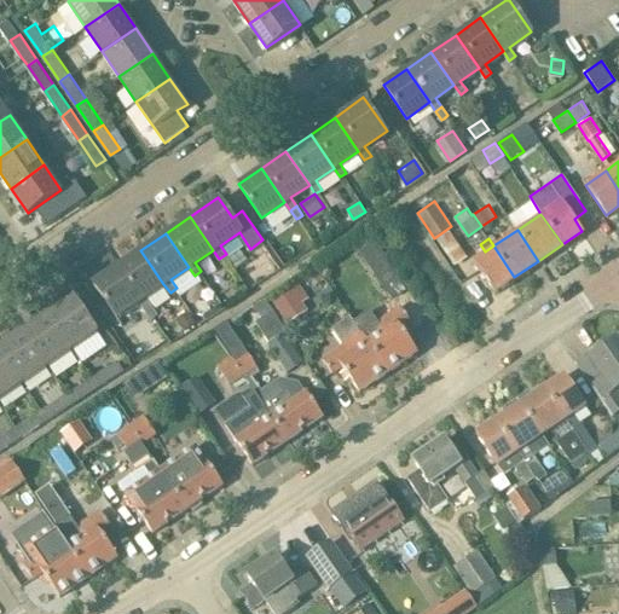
[(380,249),(375,243),(359,254),(363,261),(380,249)]
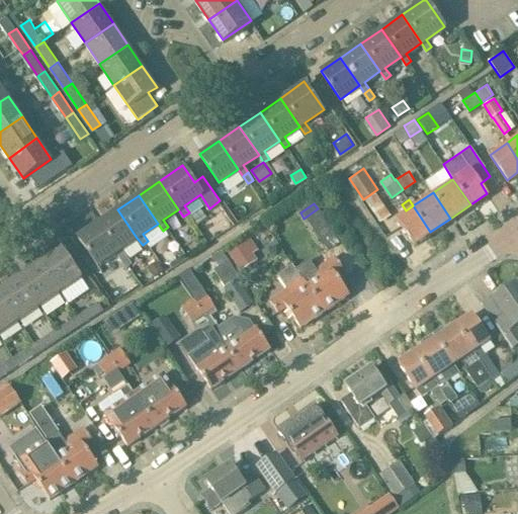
[(430,232),(413,205),(396,218),(414,243),(430,232)]
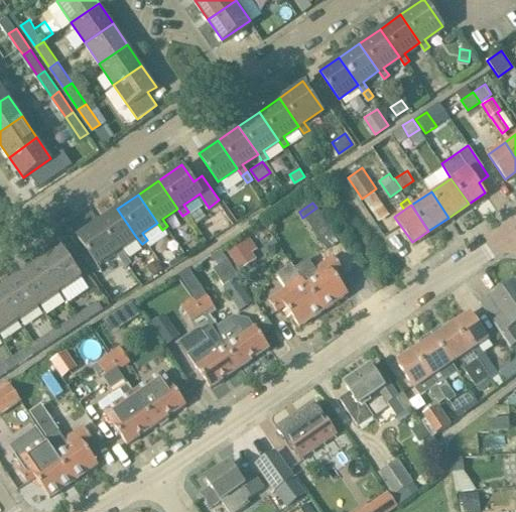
[(136,237),(117,209),(97,223),(116,251),(121,258),(126,254),(121,247),(136,237)]
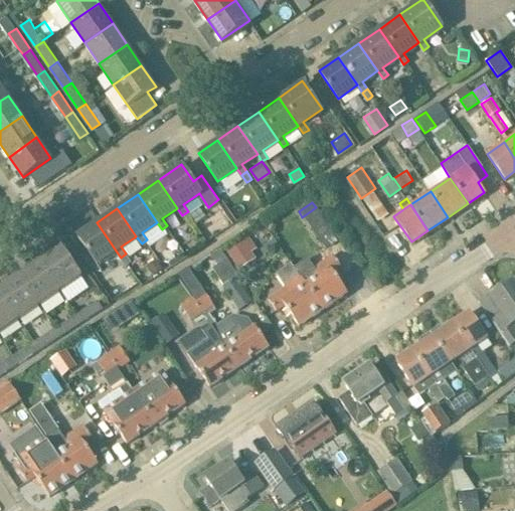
[(326,221),(312,230),(325,249),(339,240),(326,221)]
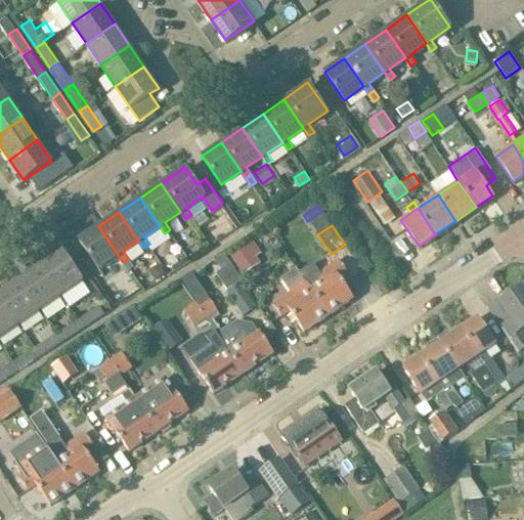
[(98,226),(78,241),(97,268),(118,255),(98,226)]
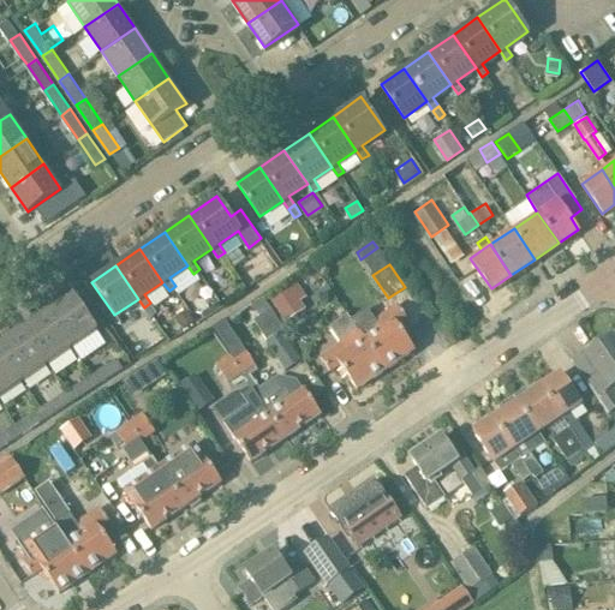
[(296,281),(270,299),(280,314),(299,300),(306,295),(296,281)]
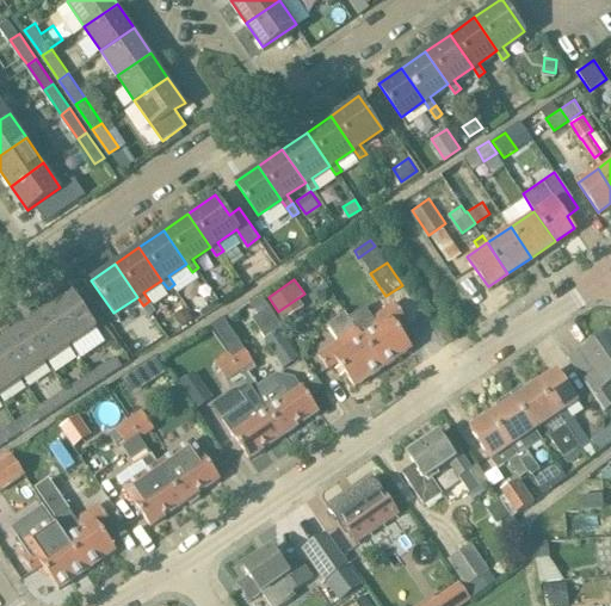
[(72,294),(47,310),(69,344),(94,326),(72,294)]
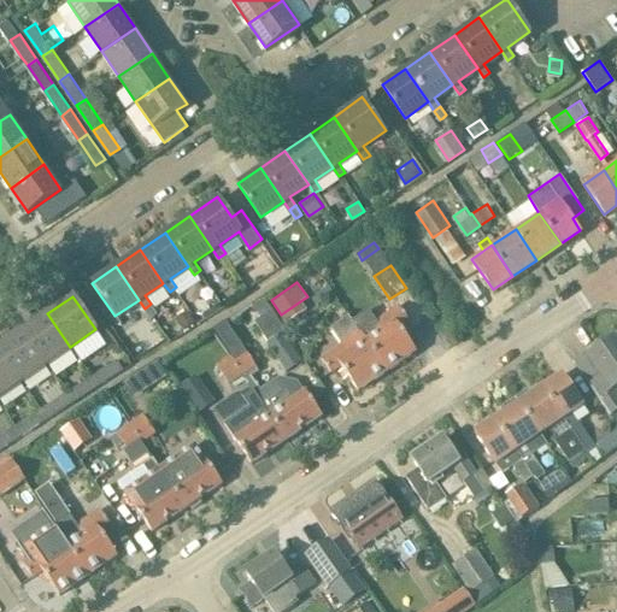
[(369,307),(352,318),(359,329),(366,340),(369,343),(386,369),(416,348),(398,324),(409,317),(398,302),(376,318),(369,307)]
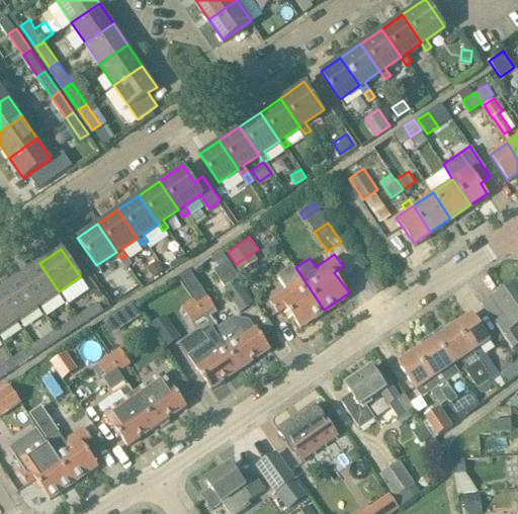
[(132,262),(126,255),(121,259),(126,266),(127,265),(132,262)]
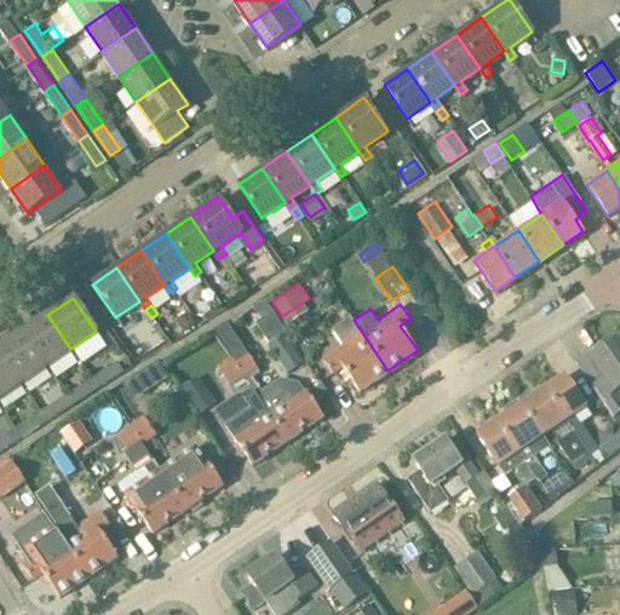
[(188,310),(176,319),(184,329),(195,321),(188,310)]
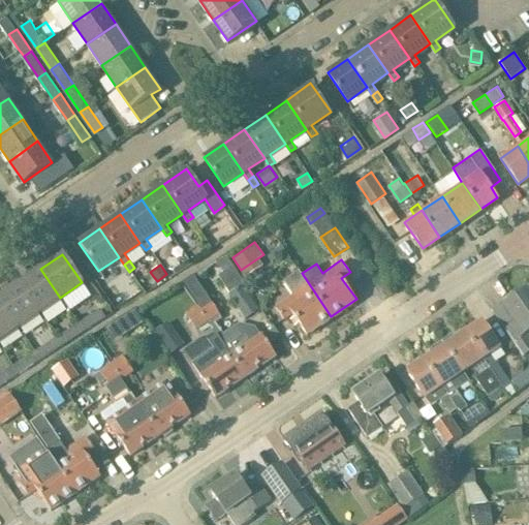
[(232,266),(218,276),(229,294),(228,295),(245,318),(259,309),(258,307),(243,284),(244,283),(243,281),(232,266)]
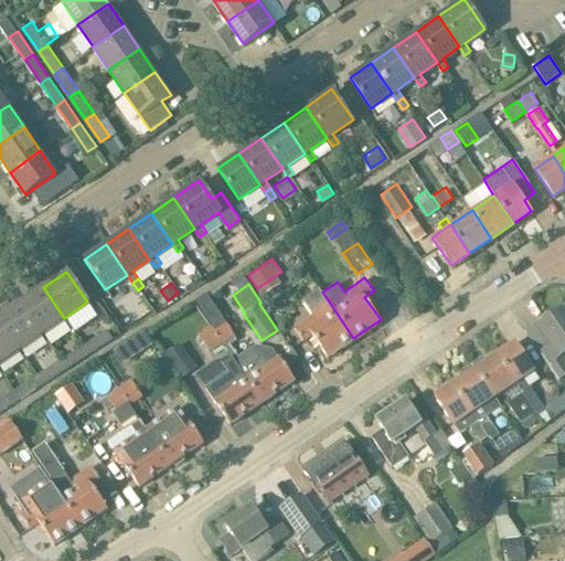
[(43,287),(21,303),(42,334),(64,318),(43,287)]
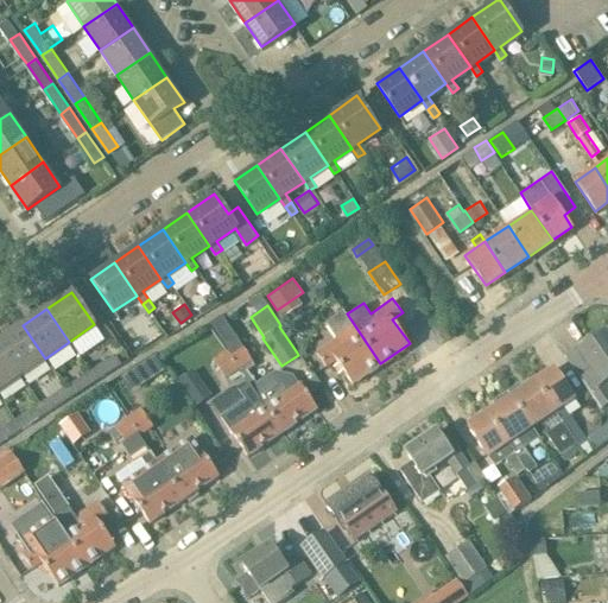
[(6,336),(0,340),(0,344),(20,375),(45,359),(23,325),(21,327),(18,322),(4,331),(6,336)]
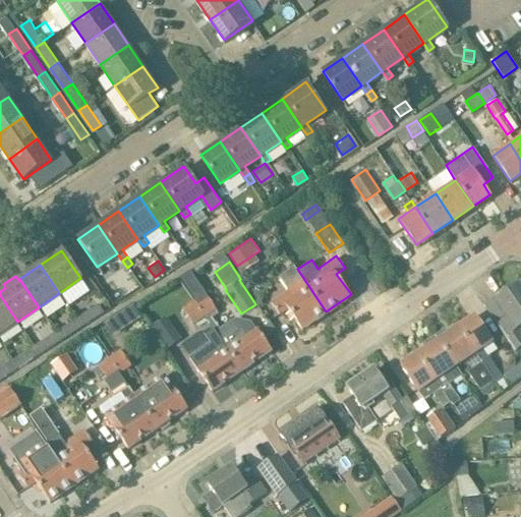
[(291,287),(270,301),(278,313),(286,307),(301,329),(326,311),(311,290),(309,287),(303,278),(291,287)]
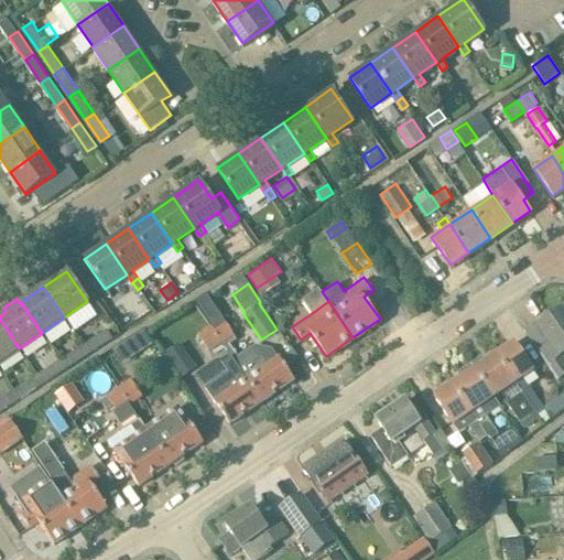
[(563,308),(563,307),(537,324),(549,343),(539,350),(557,379),(559,378),(563,374),(563,308)]
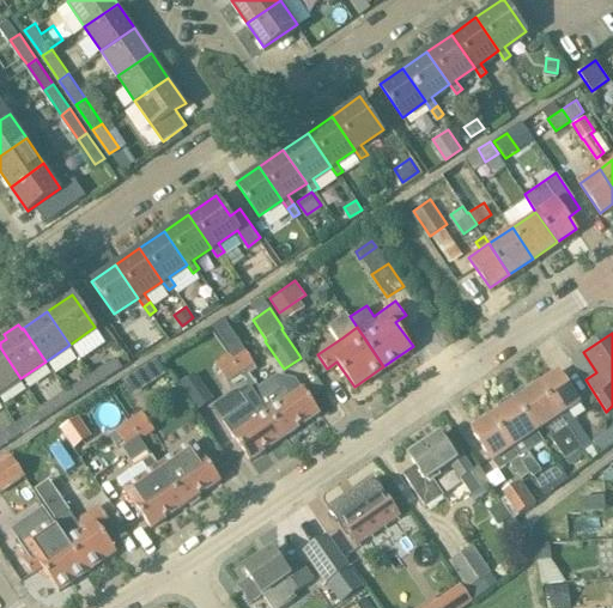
[(242,344),(229,352),(241,370),(253,362),(242,344)]
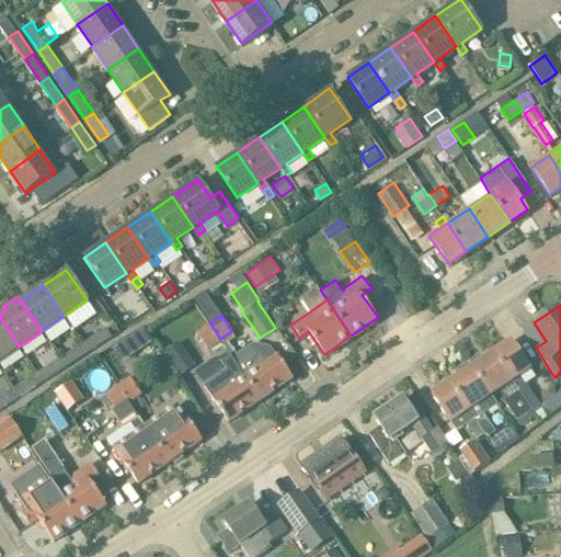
[(0,318),(0,359),(19,347),(0,318)]
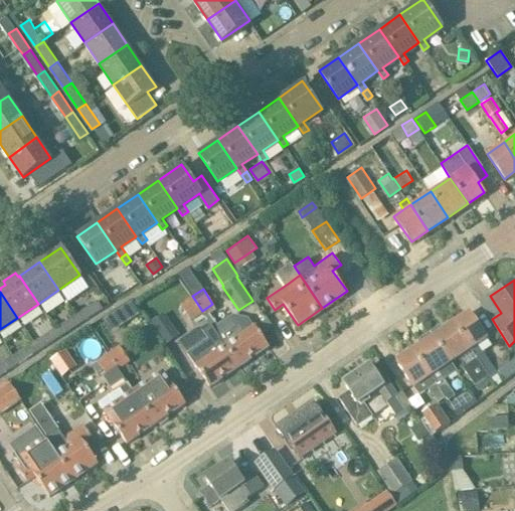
[(192,296),(181,303),(191,318),(202,311),(192,296)]
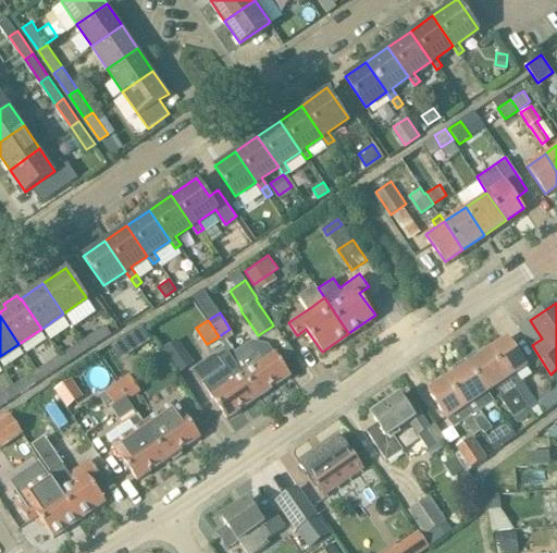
[(141,321),(131,328),(140,343),(151,336),(141,321)]
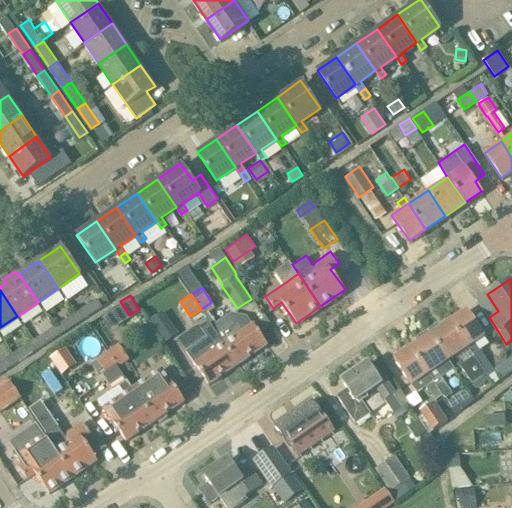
[(98,297),(76,311),(81,319),(103,305),(98,297)]
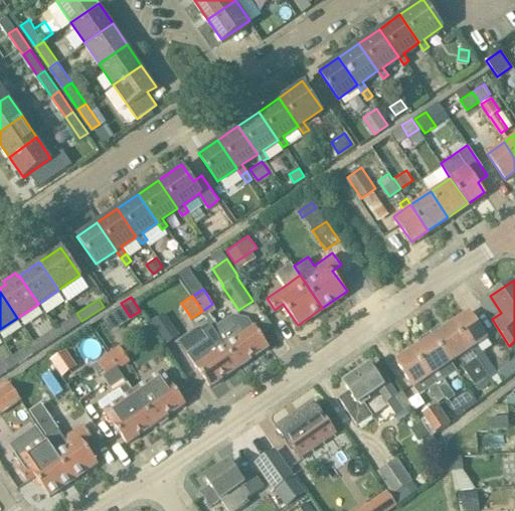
[(471,309),(454,321),(471,346),(472,346),(478,356),(490,374),(497,369),(485,351),(486,350),(480,341),(488,335),(471,309)]
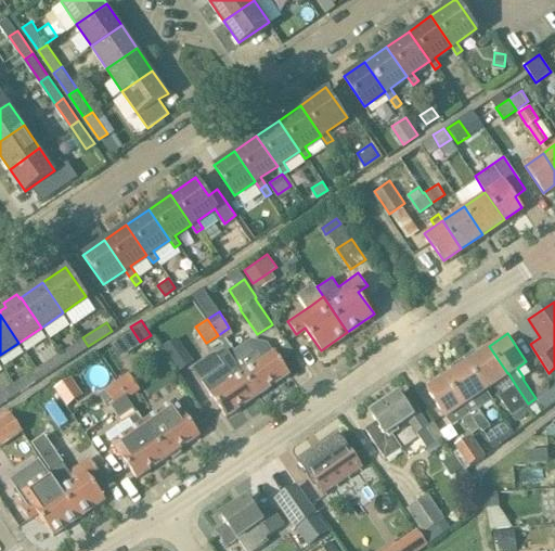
[(164,345),(175,361),(189,351),(177,335),(164,345)]
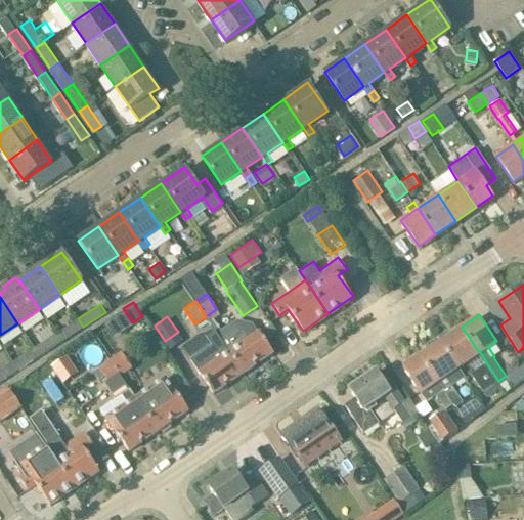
[(78,318),(57,332),(62,340),(83,327),(78,318)]
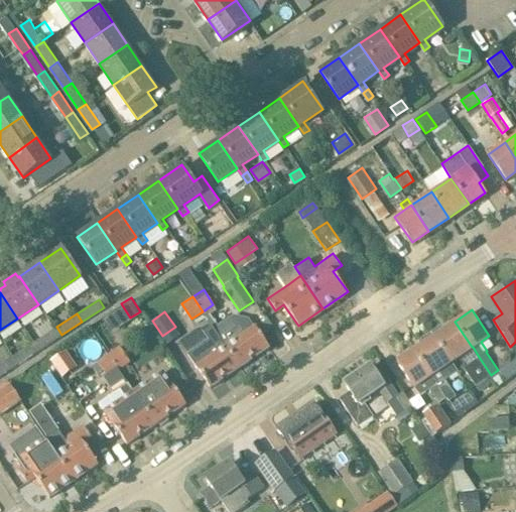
[(234,316),(214,330),(225,346),(239,366),(268,346),(254,326),(253,327),(249,321),(234,316)]
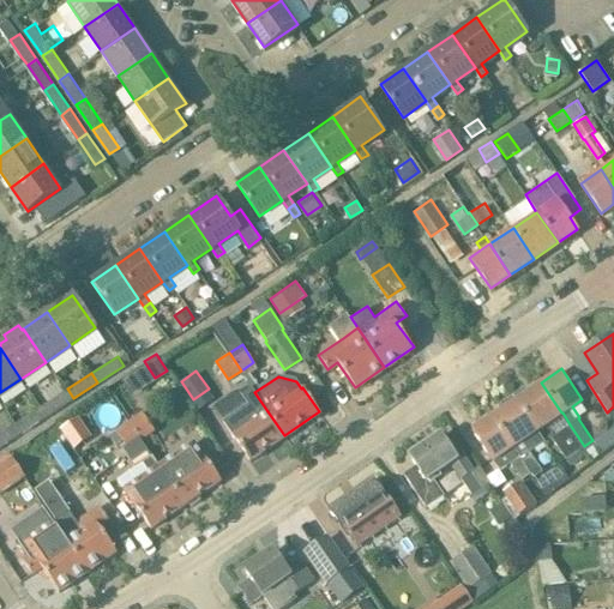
[(527,386),(515,395),(537,429),(561,412),(541,383),(529,390),(527,386)]
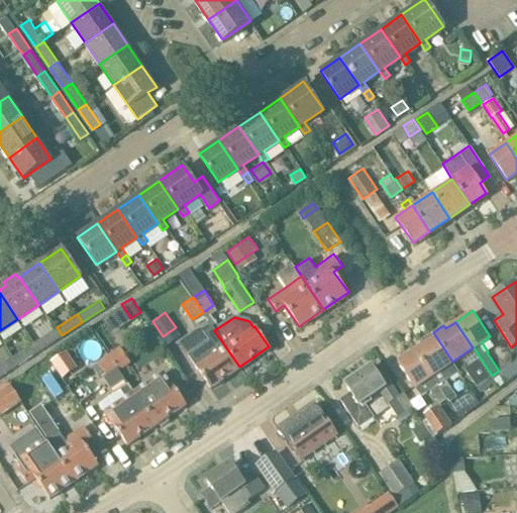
[(209,339),(188,353),(211,386),(239,367),(225,346),(214,330),(210,324),(202,329),(209,339)]
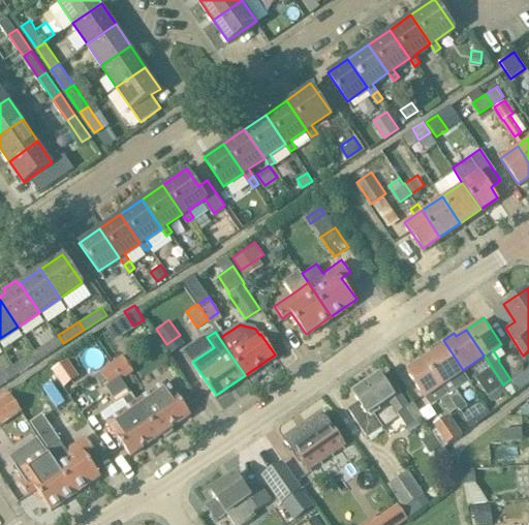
[(41,358),(63,343),(58,335),(36,349),(41,358)]
